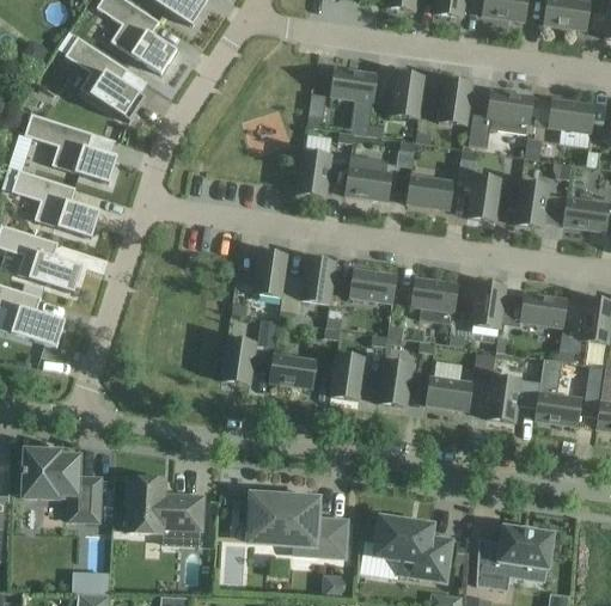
[(101,0),(97,6),(122,23),(111,41),(162,73),(177,49),(152,32),(159,20),(128,0),(101,0)]
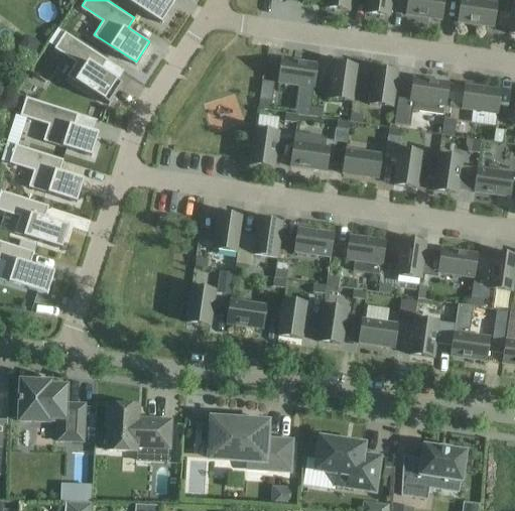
[(130,0),(162,21),(175,1),(174,0),(130,0)]
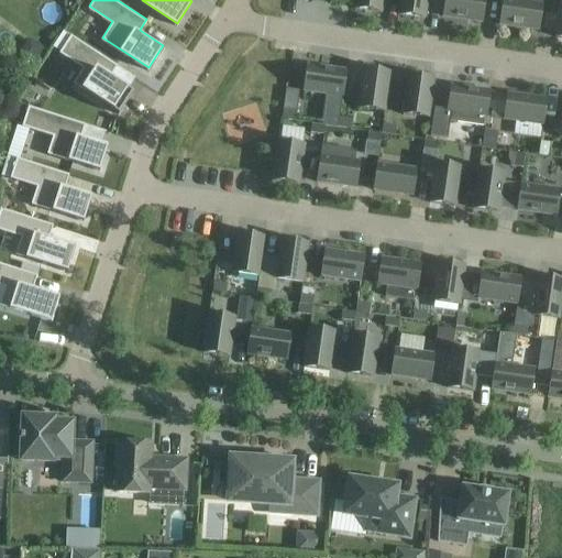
[(355,0),(355,6),(382,9),(383,0),(355,0)]
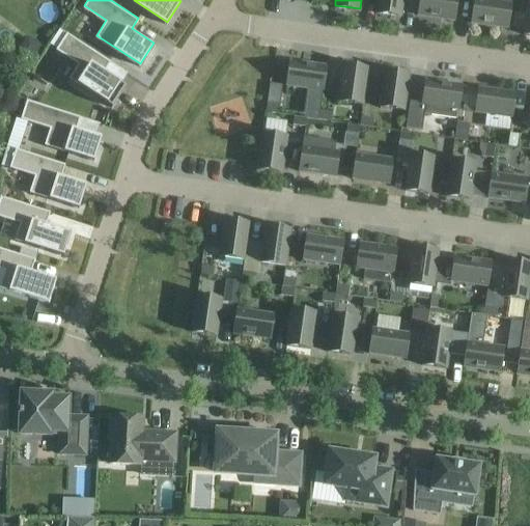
[(378,0),(377,10),(401,15),(403,0),(412,0),(420,1),(420,0),(378,0)]
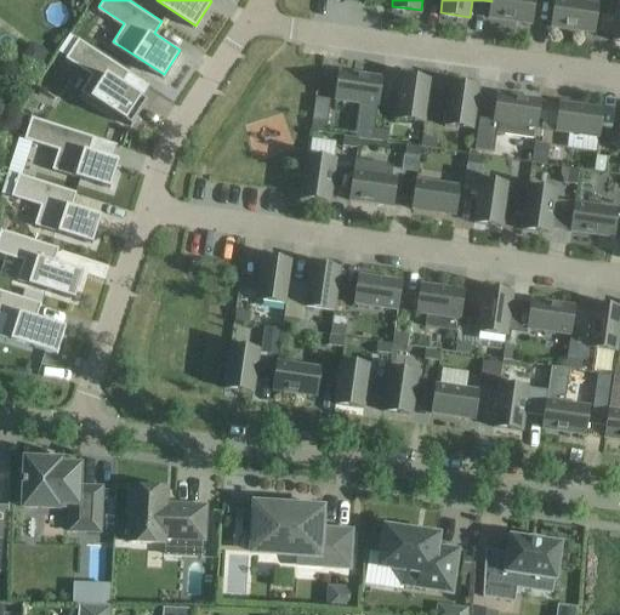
[(491,0),(491,1),(489,15),(533,21),(535,0),(491,0)]
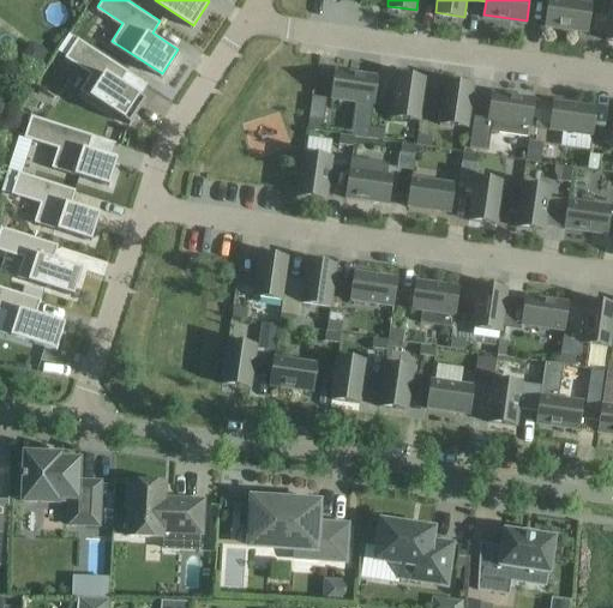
[(548,0),(546,23),(588,29),(593,1),(587,0),(548,0)]
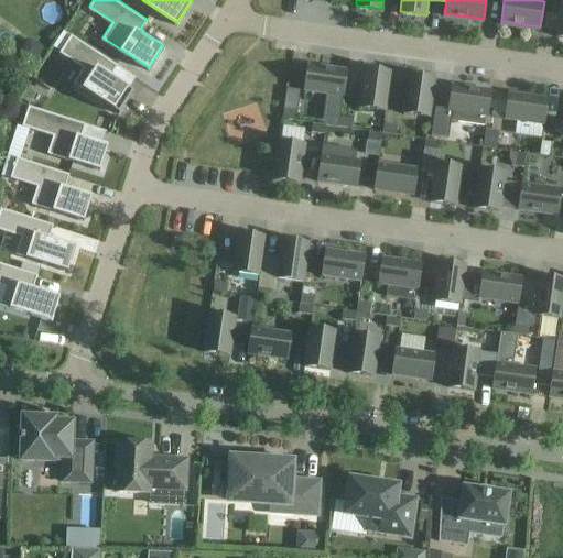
[(72,33),(60,51),(84,66),(73,81),(119,111),(133,89),(110,74),(118,63),(72,33)]
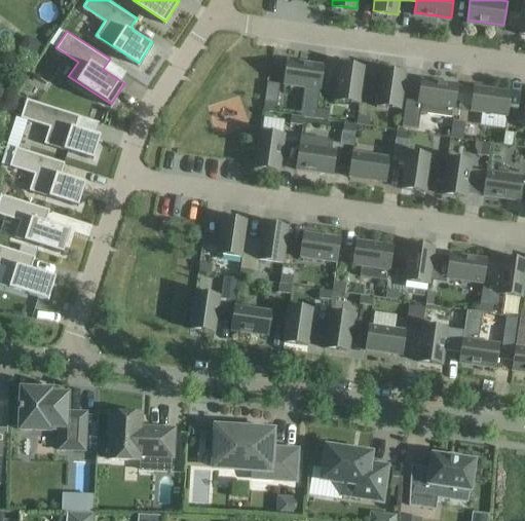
[(288,58),(284,82),(304,84),(301,113),(316,116),(319,107),(321,87),(324,63),(288,58)]
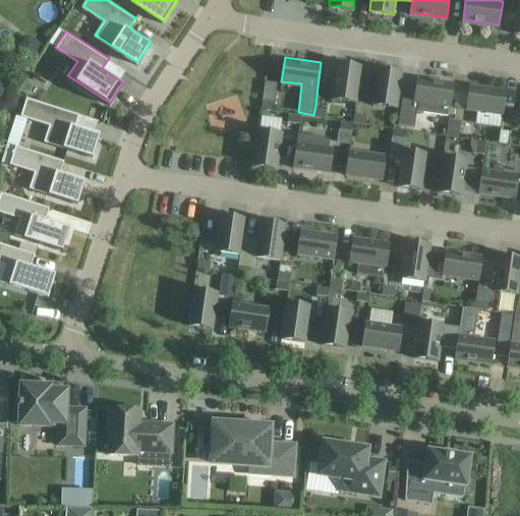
[(361,64),(338,60),(333,97),(356,100),(361,64)]
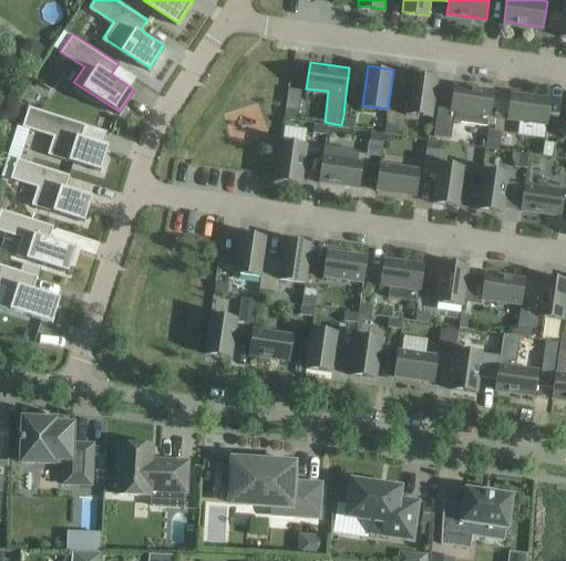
[(438,75),(411,72),(405,111),(432,115),(438,75)]
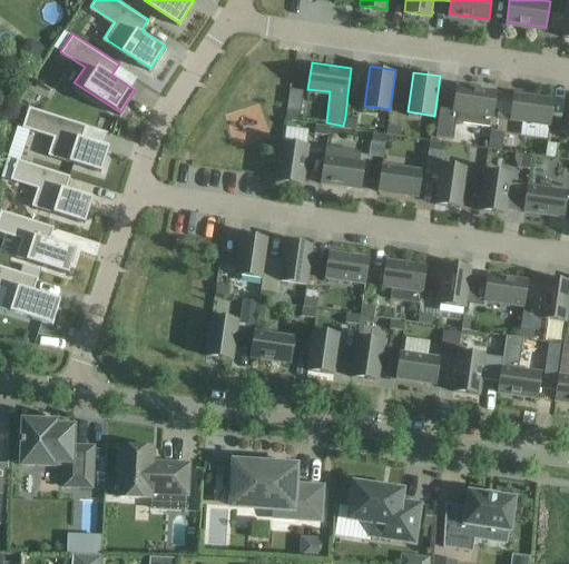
[(497,88),(458,82),(453,107),(441,106),(437,132),(453,136),(457,119),(492,124),(497,88)]
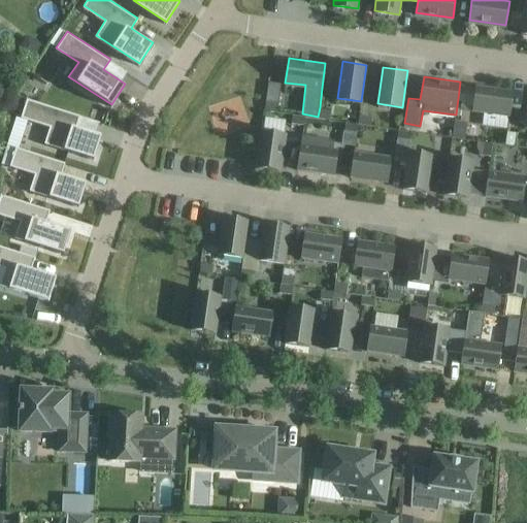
[(514,90),(476,85),(473,108),(509,113),(514,90)]
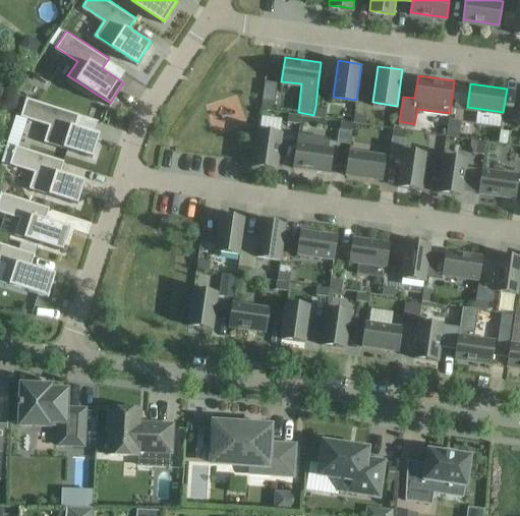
[(49,123),(44,139),(93,155),(100,132),(75,124),(79,113),(29,97),(26,96),(20,114),(49,123)]
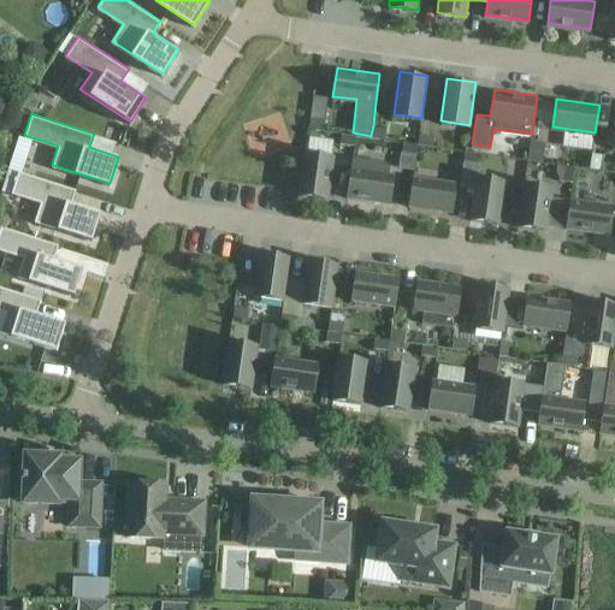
[(323,129),(324,119),(311,117),(308,126),(323,129)]
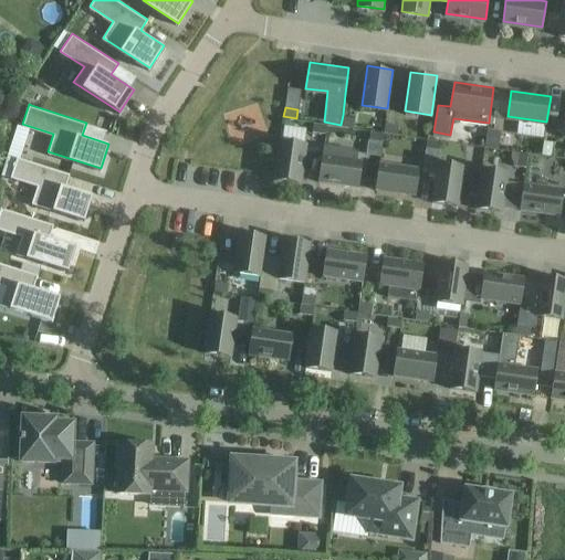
[(355,117),(343,115),(341,125),(354,126),(355,117)]
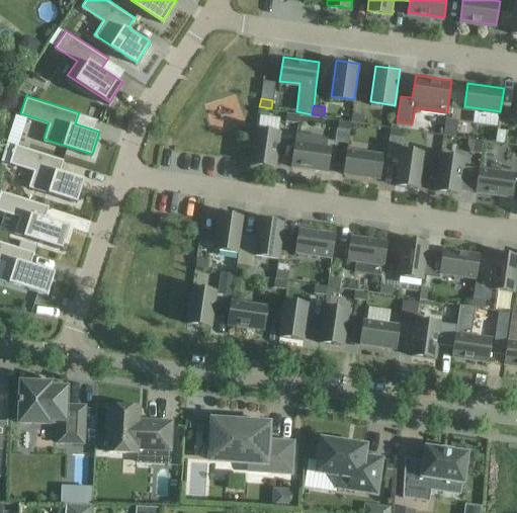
[(298,121),(299,113),(287,111),(286,119),(298,121)]
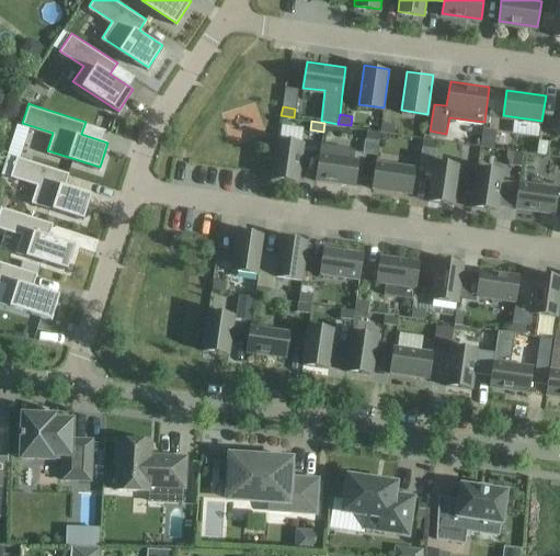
[(396,123),(383,121),(381,129),(393,132),(396,123)]
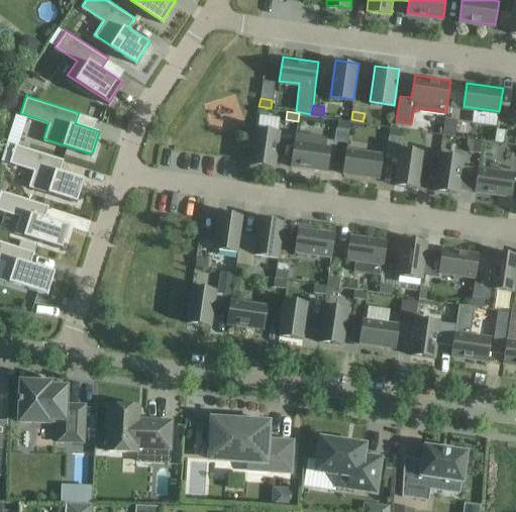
[(443,132),(455,134),(457,118),(445,116),(443,132)]
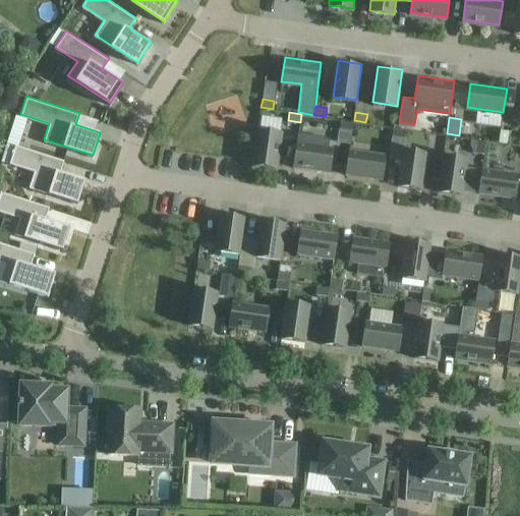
[(352,129),(353,121),(342,119),(340,128),(352,129)]
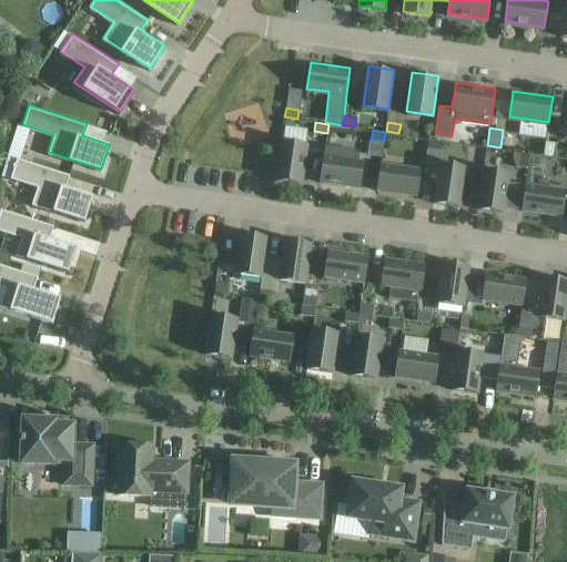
[(307,142),(282,139),(276,177),(302,182),(307,142)]
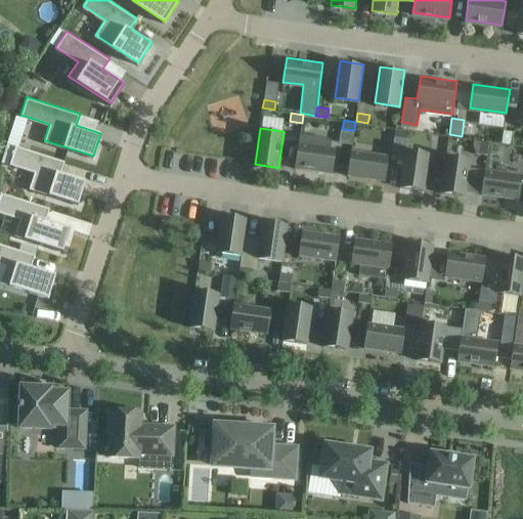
[(407,138),(408,129),(396,128),(395,136),(407,138)]
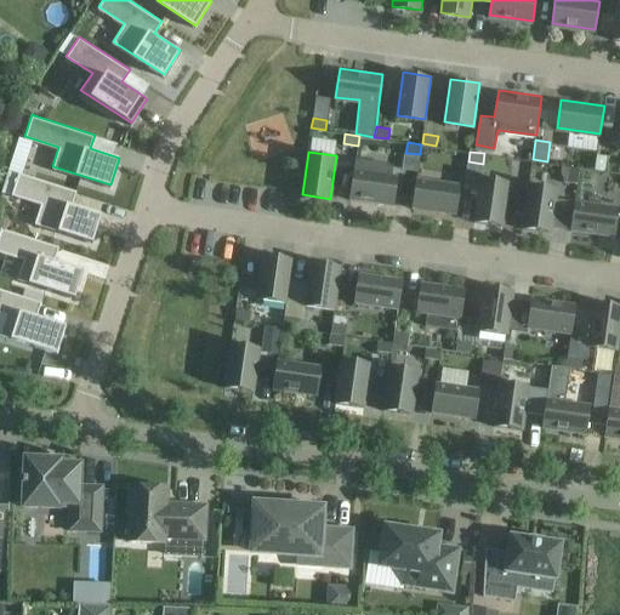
[(595,169),(604,170),(607,155),(597,154),(595,169)]
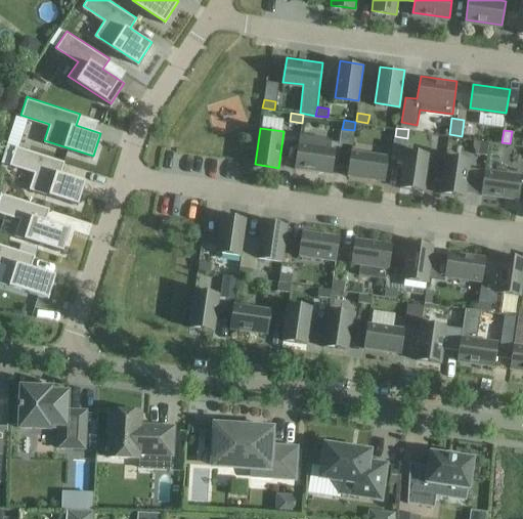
[(327,145),(329,136),(301,132),(296,166),(332,171),(336,146),(327,145)]
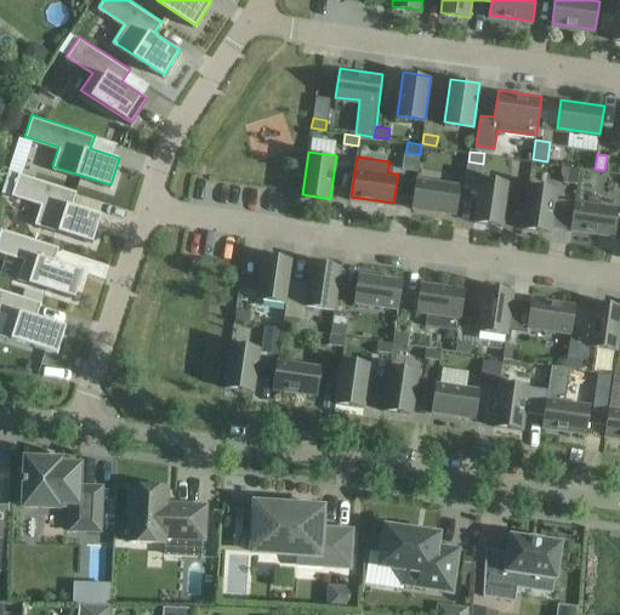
[(566,181),(578,182),(580,168),(568,165),(566,181)]
